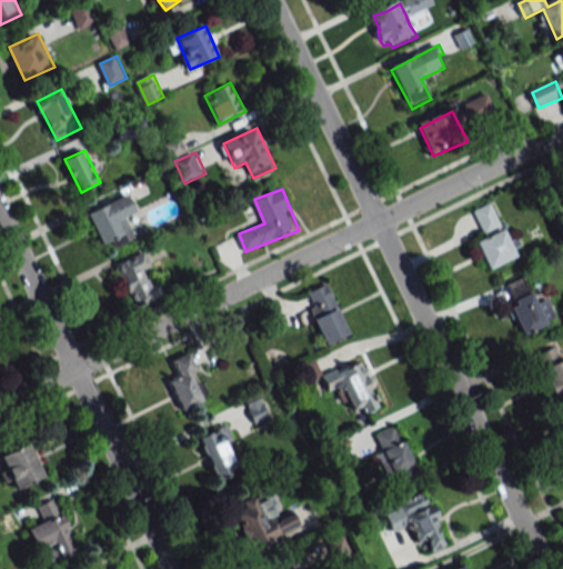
[(90,212),(106,247),(137,233),(129,217),(139,213),(131,195),(90,212)]
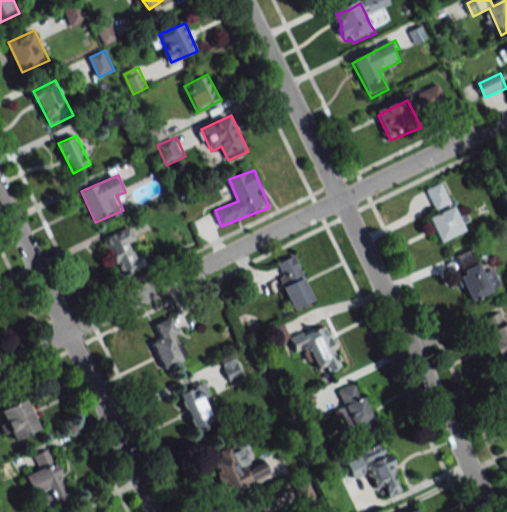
[(454,202),(444,182),(429,190),(439,210),(454,202)]
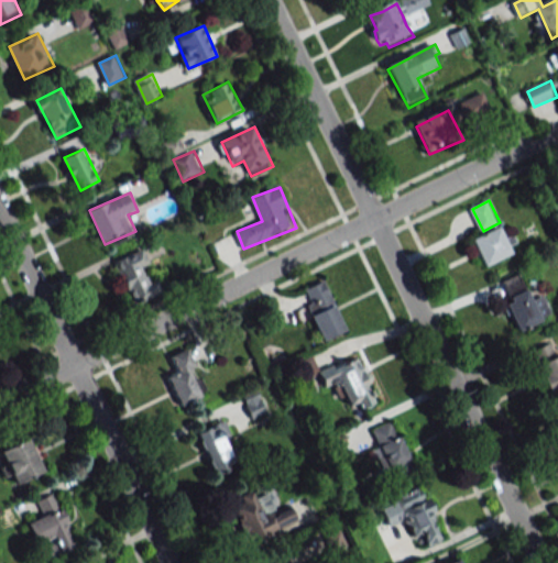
[(511,235),(507,236),(502,225),(474,239),(488,267),(520,252),(511,235)]
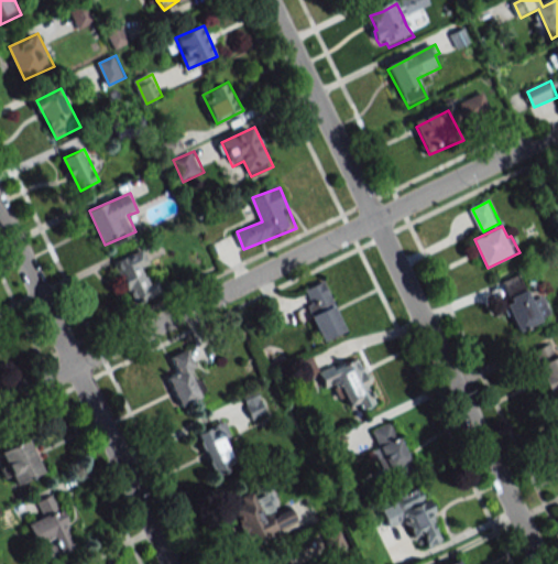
[(143,250),(117,261),(134,305),(162,294),(143,250)]
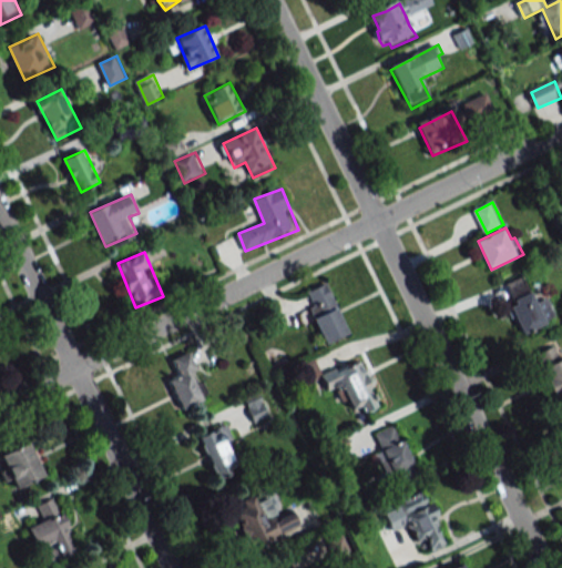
[(525,333),(559,318),(550,297),(538,303),(527,276),(506,285),(525,333)]
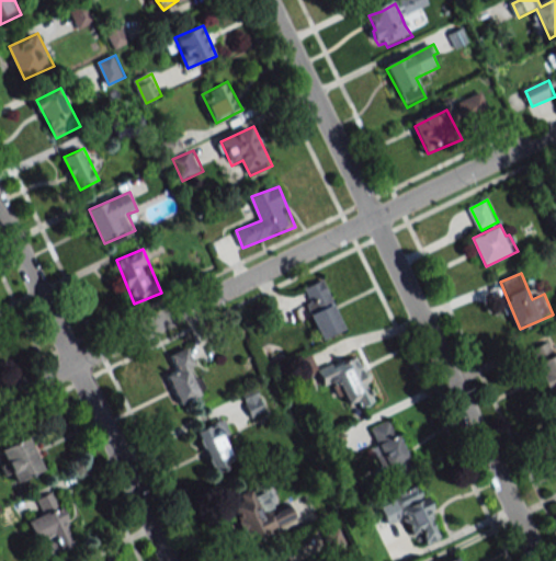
[(303,290),(325,339),(348,329),(326,279),(303,290)]
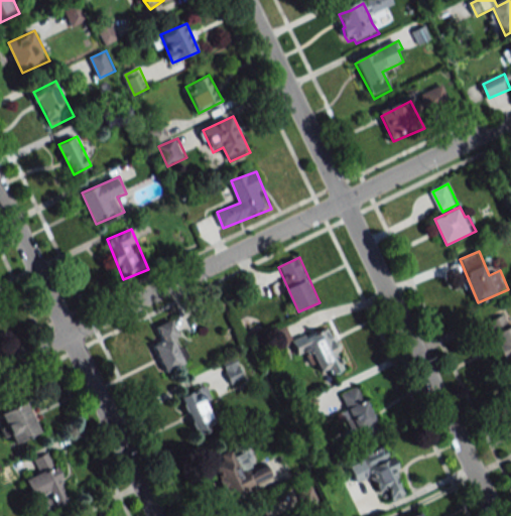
[(510,314),(490,321),(504,362),(510,359),(510,314)]
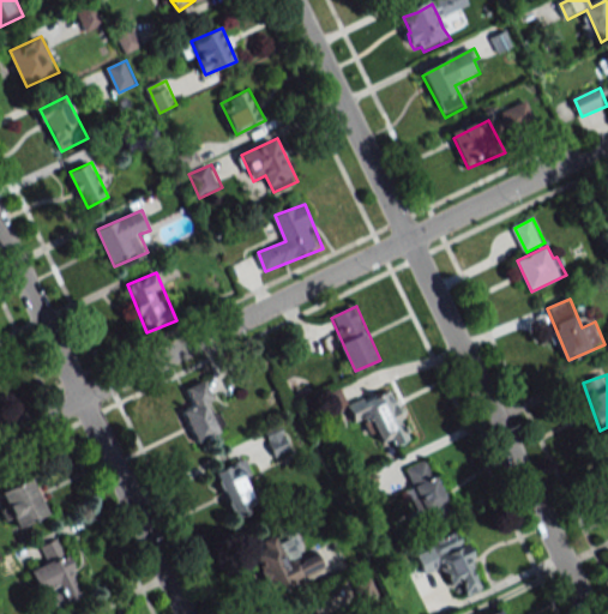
[(208,381),(188,389),(194,402),(185,405),(198,441),(227,432),(208,381)]
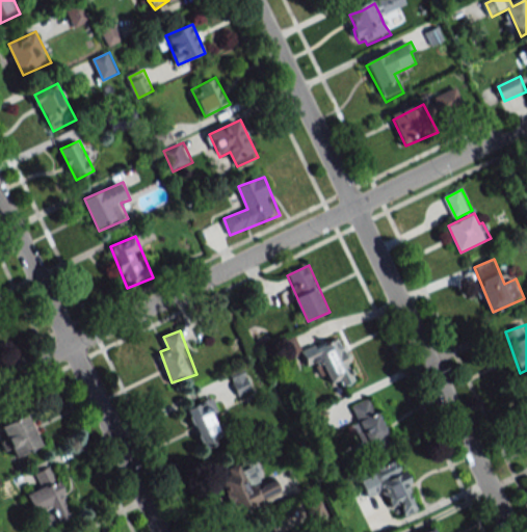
[(324,362),(331,388),(358,380),(346,337),(302,349),(308,366),(324,362)]
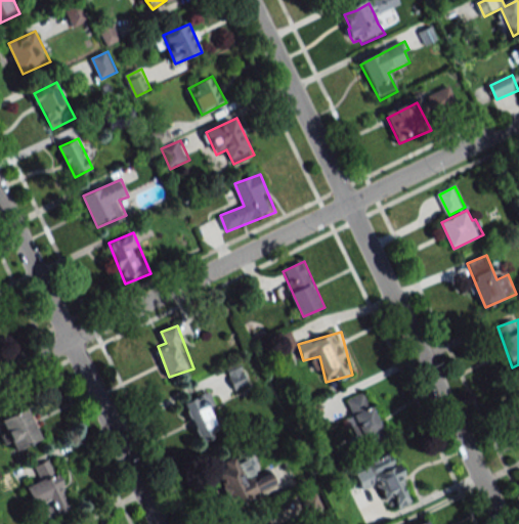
[(227,369),(238,390),(251,383),(241,363),(227,369)]
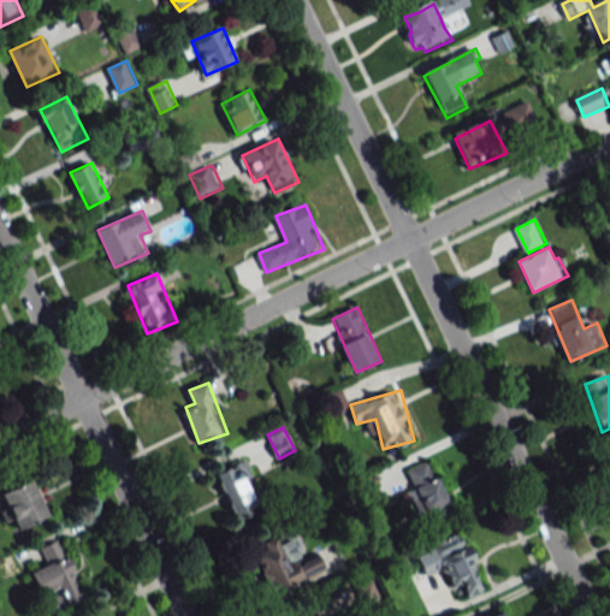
[(409,469),(418,490),(413,491),(427,528),(456,516),(433,460),(409,469)]
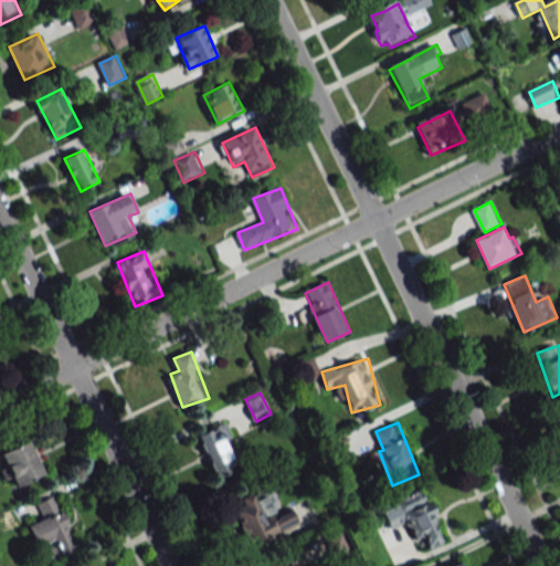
[(199,436),(218,478),(240,468),(229,442),(235,440),(228,423),(199,436)]
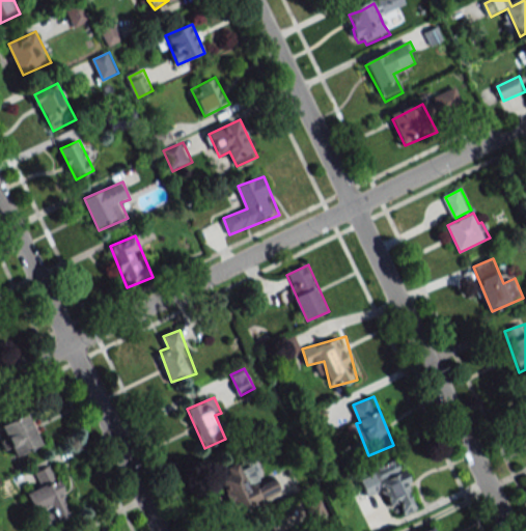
[(3,425),(17,456),(45,445),(31,414),(3,425)]
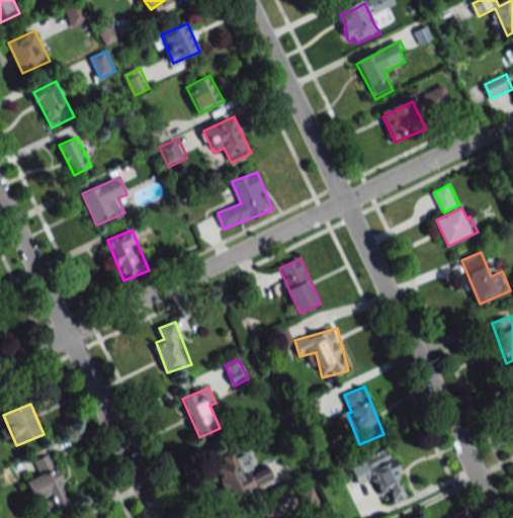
[(392,447),(350,465),(359,486),(377,479),(385,495),(391,492),(395,502),(412,495),(392,447)]
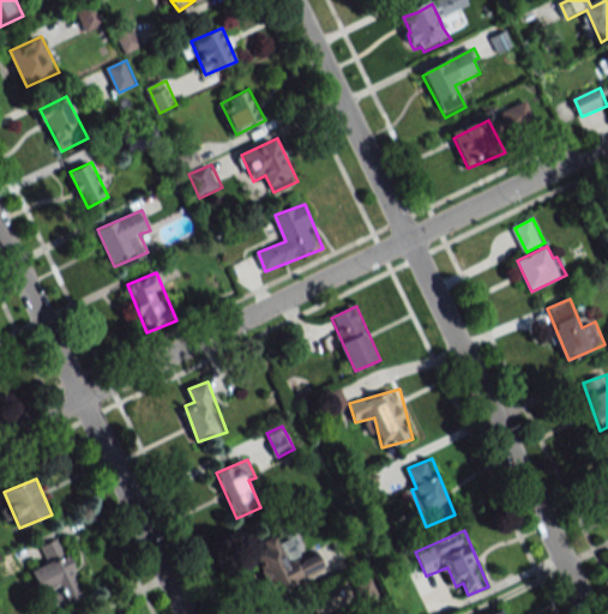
[(274,595),(329,571),(320,553),(306,559),(296,537),(282,545),(278,535),(263,541),(266,551),(256,554),(274,595)]
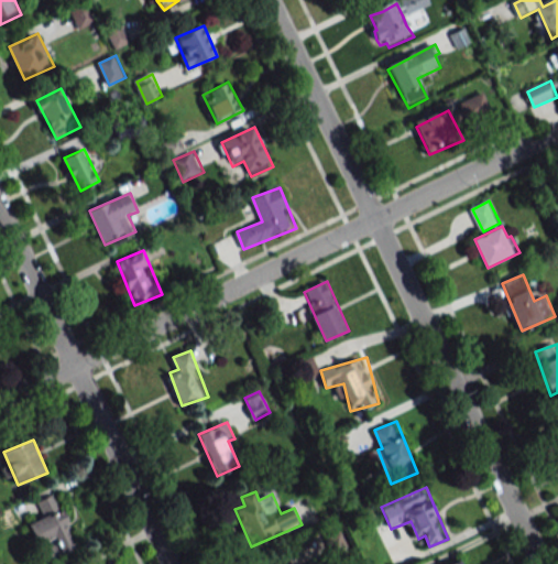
[(40,502),(46,517),(31,523),(41,546),(50,542),(56,557),(81,548),(58,494),(40,502)]
